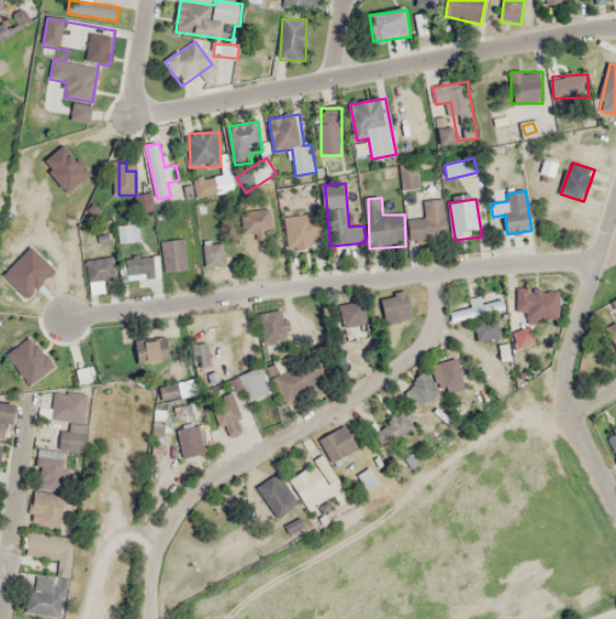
[(447,239),(445,201),(426,201),(426,218),(410,219),(410,240),(447,239)]
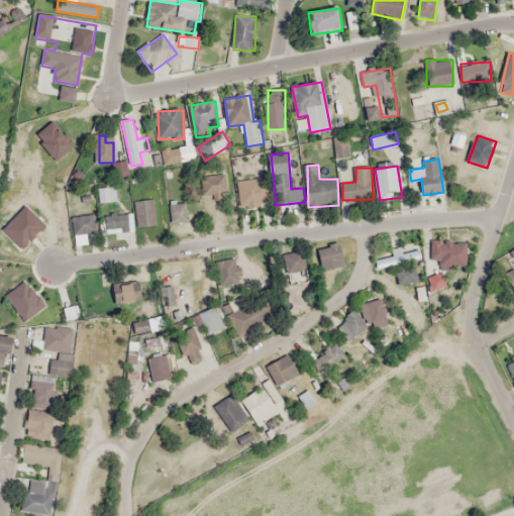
[(204,176),(204,198),(227,198),(227,176),(204,176)]
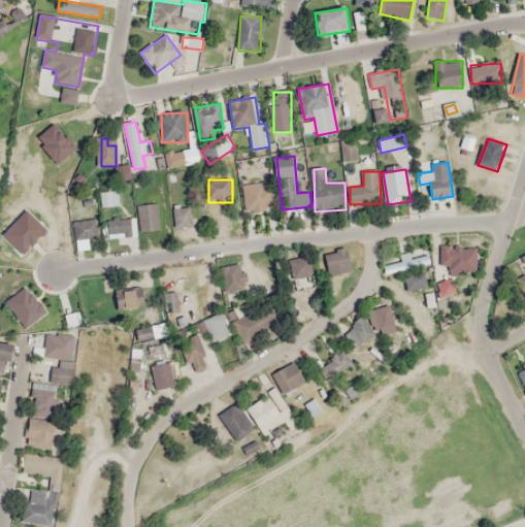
[(273,185),(245,185),(245,212),(273,212),(273,185)]
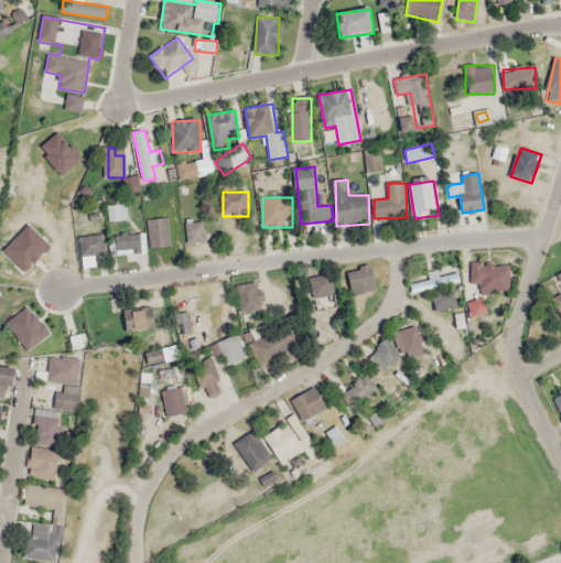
[(110,205),(110,222),(129,222),(129,205),(110,205)]
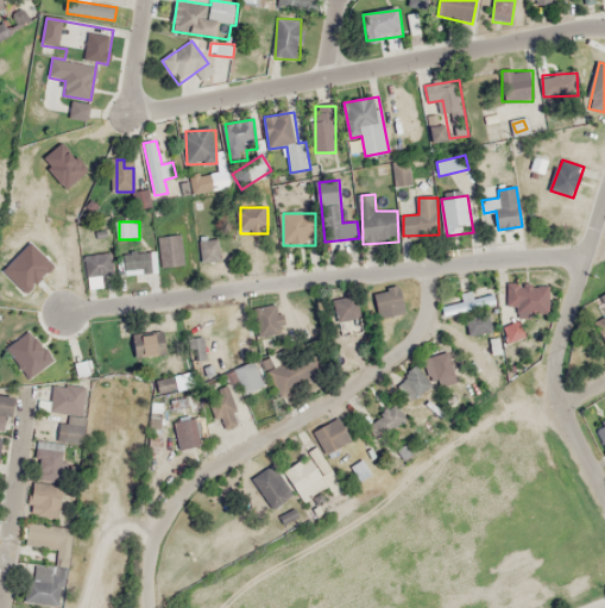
[(163,267),(184,264),(181,236),(159,238),(163,267)]
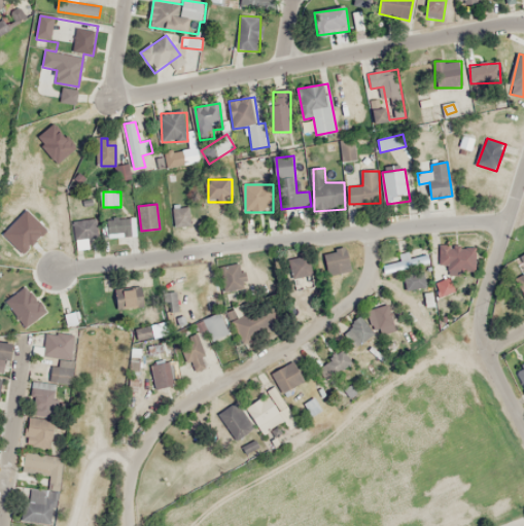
[(194,225),(190,206),(174,208),(176,228),(194,225)]
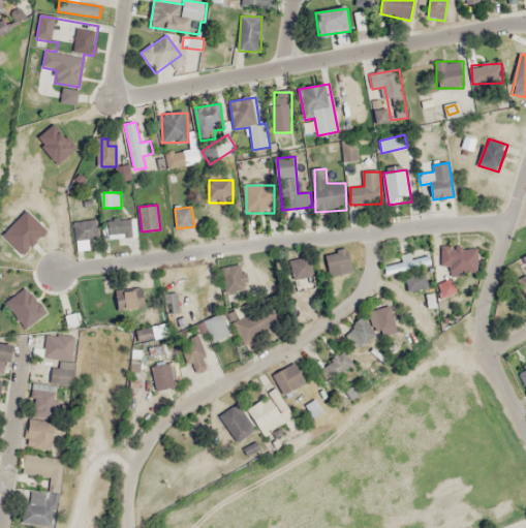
[(98,240),(98,220),(76,220),(76,240),(98,240)]
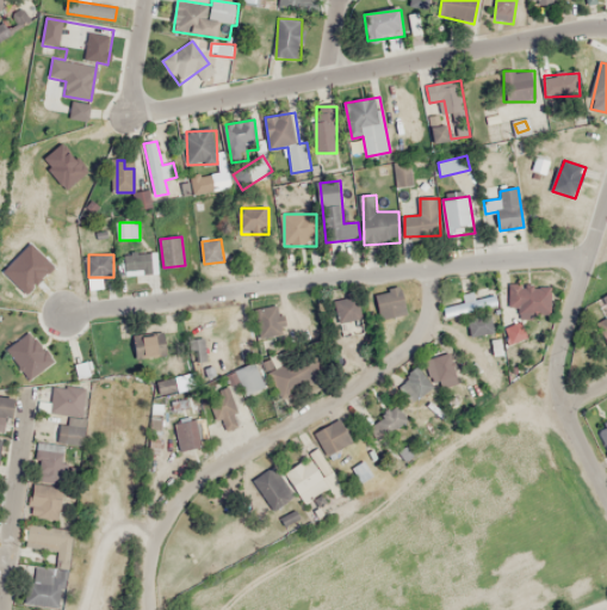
[(153,272),(153,254),(127,254),(127,272),(153,272)]
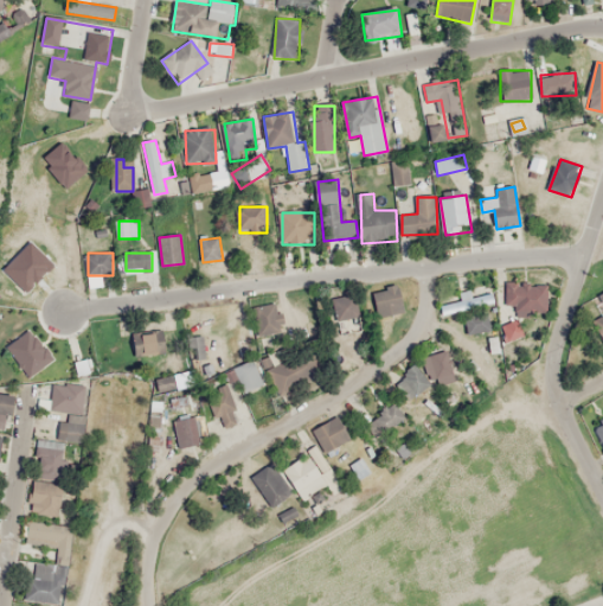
[(513,316),(549,316),(549,285),(513,285),(513,316)]
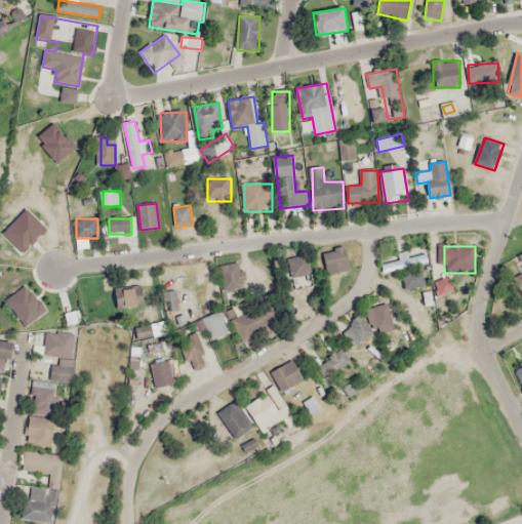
[(350,271),(346,248),(324,252),(328,275),(350,271)]
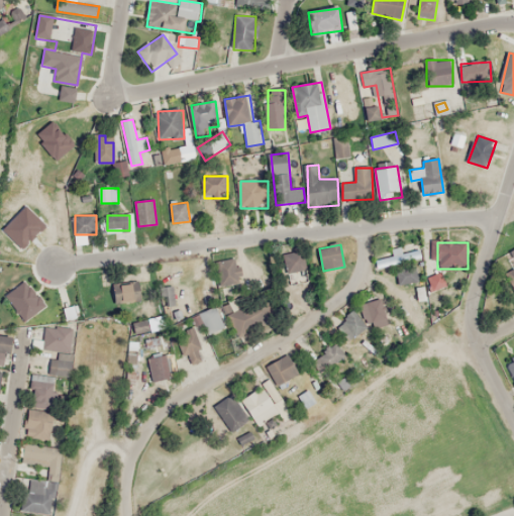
[(304,282),(307,253),(290,252),(287,281),(304,282)]
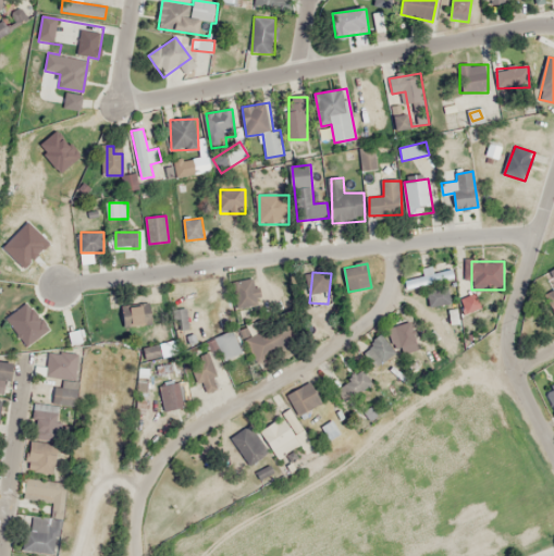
[(235,282),(236,309),(257,308),(256,281),(235,282)]
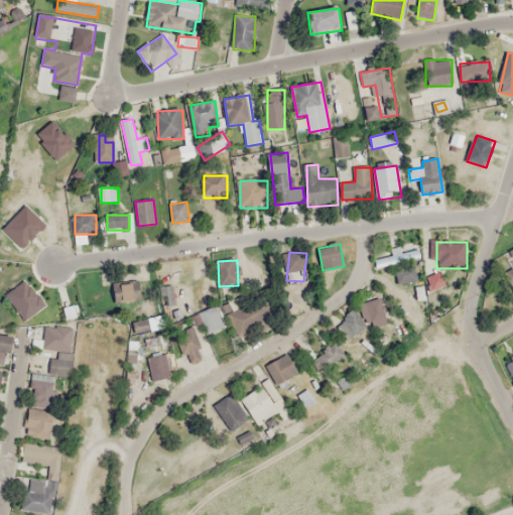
[(398,269),(399,283),(416,281),(415,267),(398,269)]
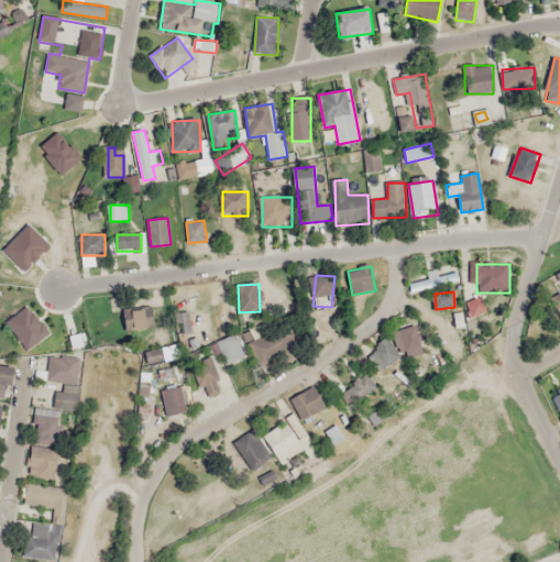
[(23,301),(3,319),(26,344),(46,327),(23,301)]
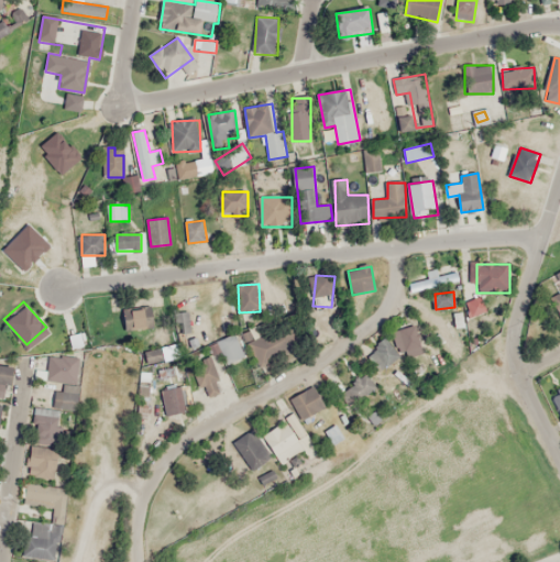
[(125,328),(152,328),(152,310),(125,310),(125,328)]
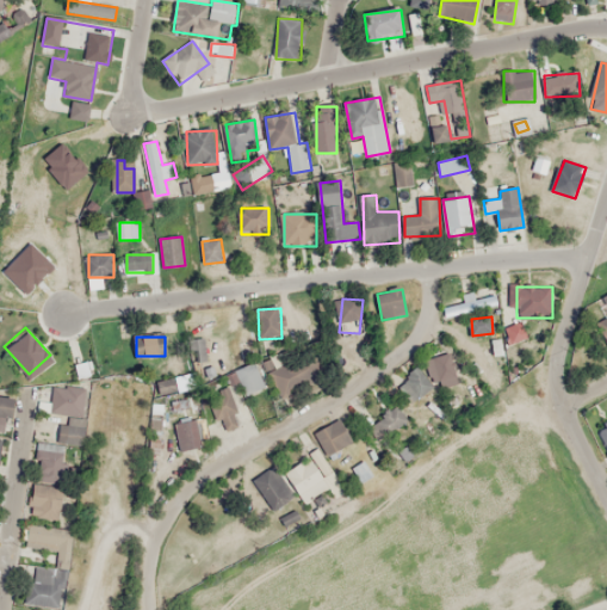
[(208,361),(205,340),(193,342),(196,362),(208,361)]
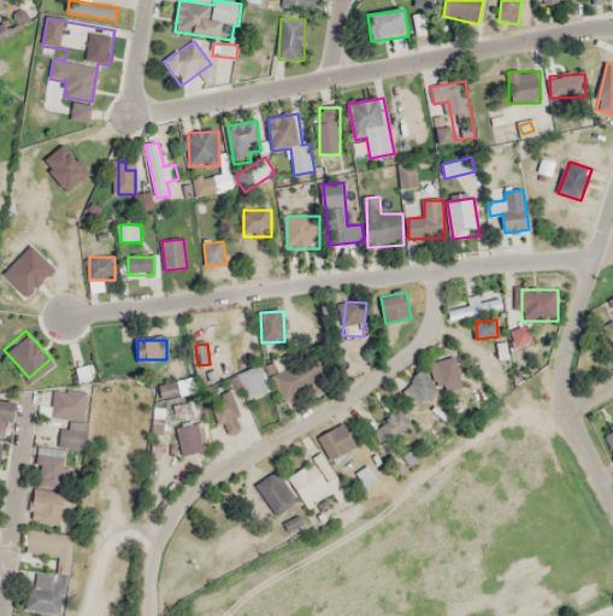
[(259,356),(251,345),(242,351),(249,363),(259,356)]
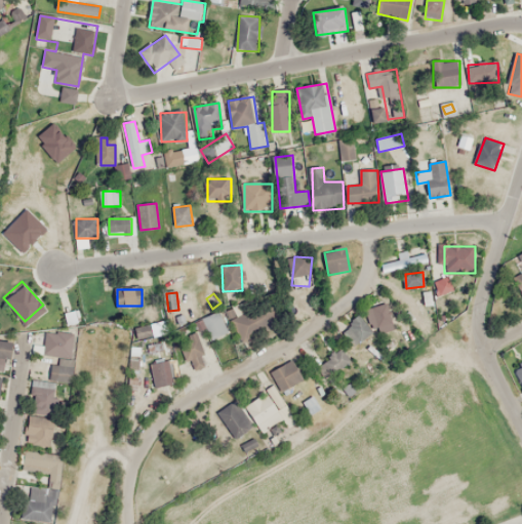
[(373,330),(379,327),(383,333),(396,327),(386,303),(365,312),(373,330)]
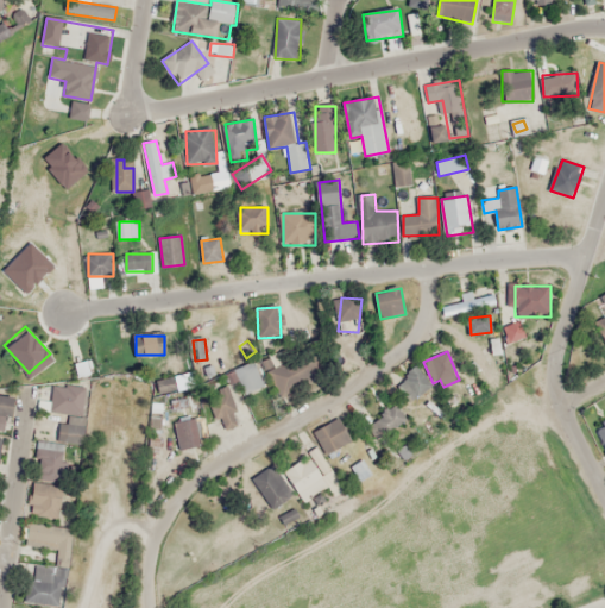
[(189,390),(187,376),(159,381),(161,394),(189,390)]
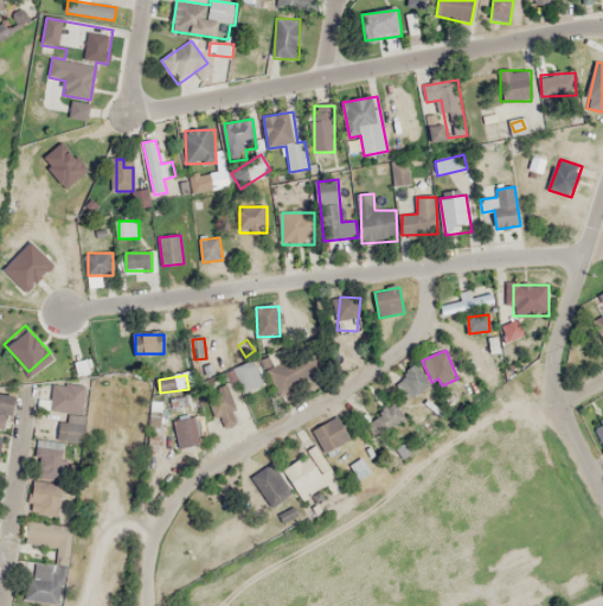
[(78,382),(50,380),(47,409),(76,412),(78,382)]
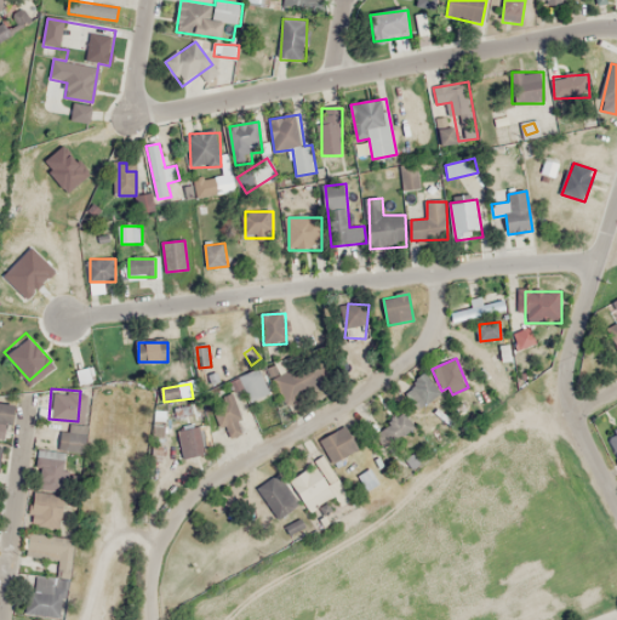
[(0,434),(10,436),(10,404),(0,403),(0,434)]
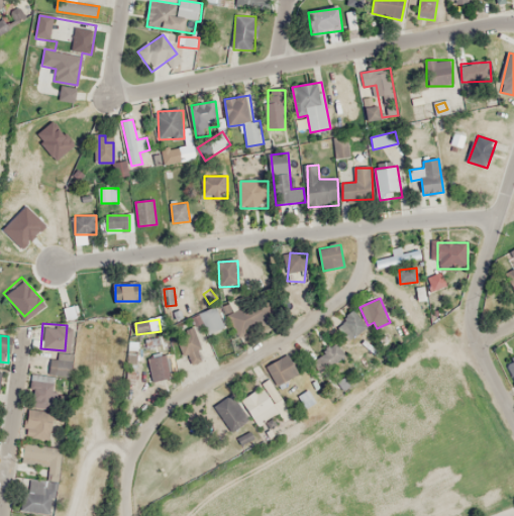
[(277,385),(305,372),(297,352),(268,366),(277,385)]
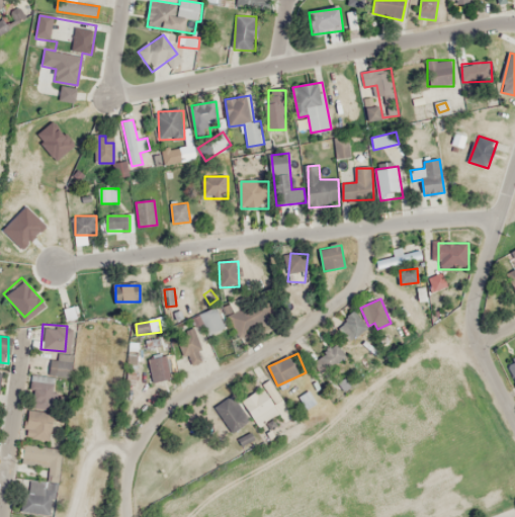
[(174,355),(151,359),(155,381),(178,377),(174,355)]
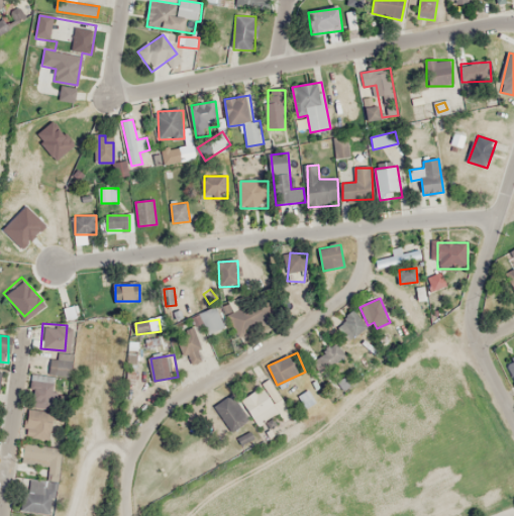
[(34,375),(26,436),(52,439),(60,378),(69,379),(71,357),(58,355),(55,378),(34,375)]
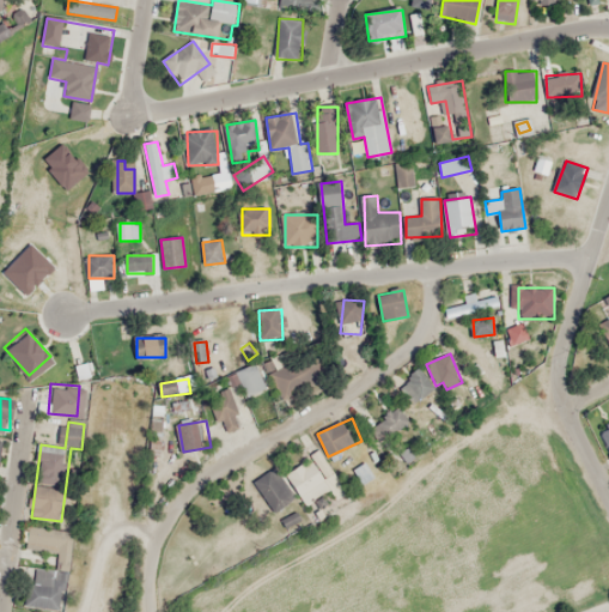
[(308,507),(333,491),(312,459),(287,474),(308,507)]
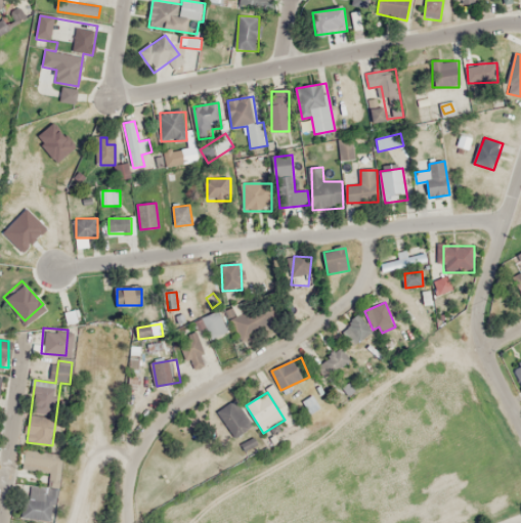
[(249,412),(223,404),(219,419),(231,422),(229,431),(243,435),(249,412)]
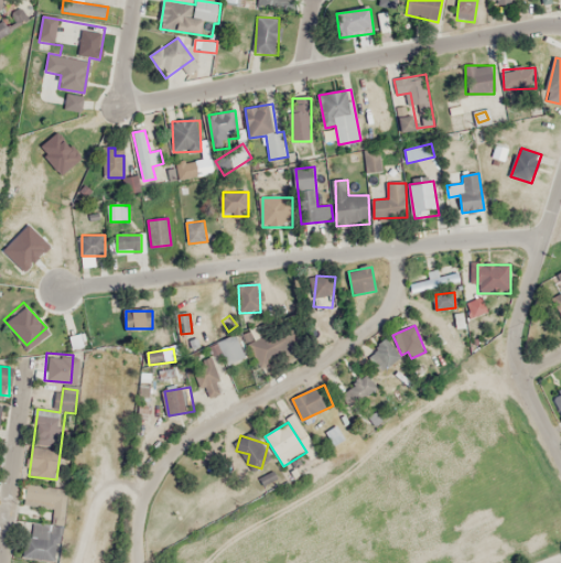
[(55,521),(65,522),(66,490),(28,488),(27,506),(55,507),(55,521)]
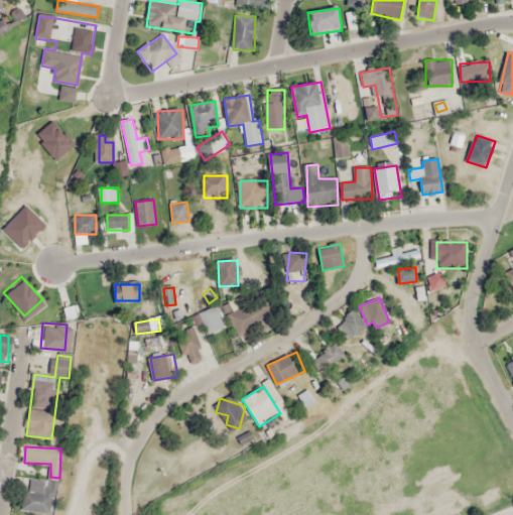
[(25,492),(22,509),(51,514),(56,482),(32,478),(29,493),(25,492)]
